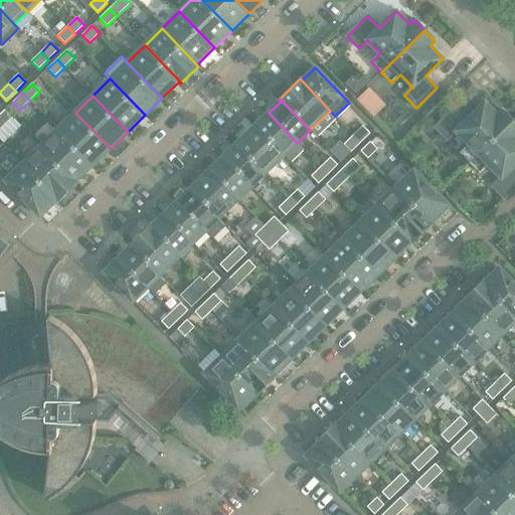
[(470,163),(513,122),(502,111),(498,116),(485,103),(468,120),(456,107),(435,128),(447,140),(456,132),(469,144),(460,153),(470,163)]
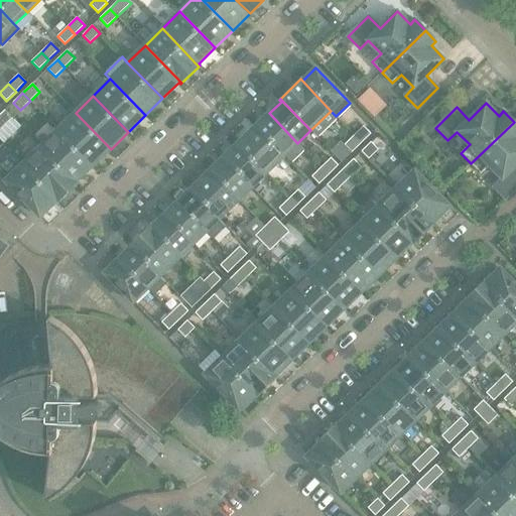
[(111,149),(76,113),(58,129),(93,165),(111,149)]
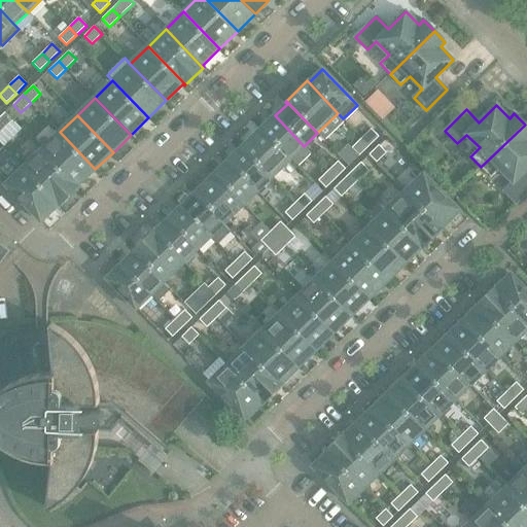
[(311,153),(304,146),(275,115),(257,132),(287,163),(294,170),(311,153)]
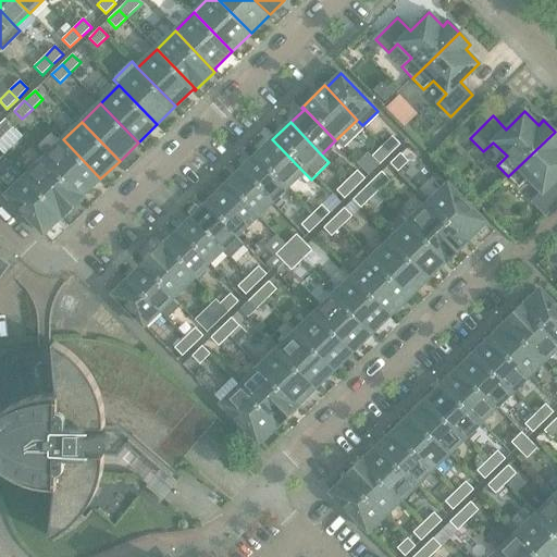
[(556,182),(556,181),(556,178),(556,133),(555,132),(508,176),(519,188),(529,178),(542,193),(533,202),(546,215),(556,203),(556,182)]
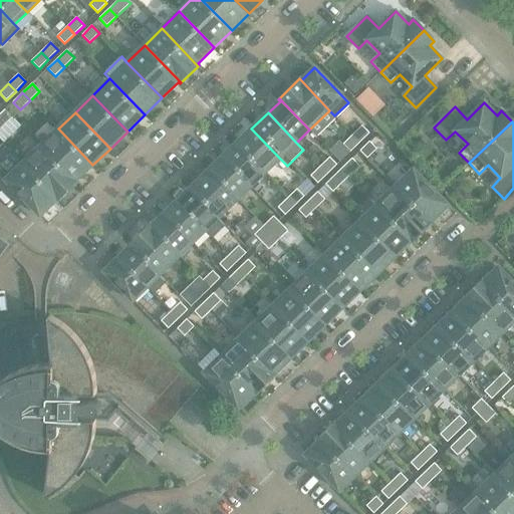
[(360,143),(369,134),(362,125),(352,136),(360,143)]
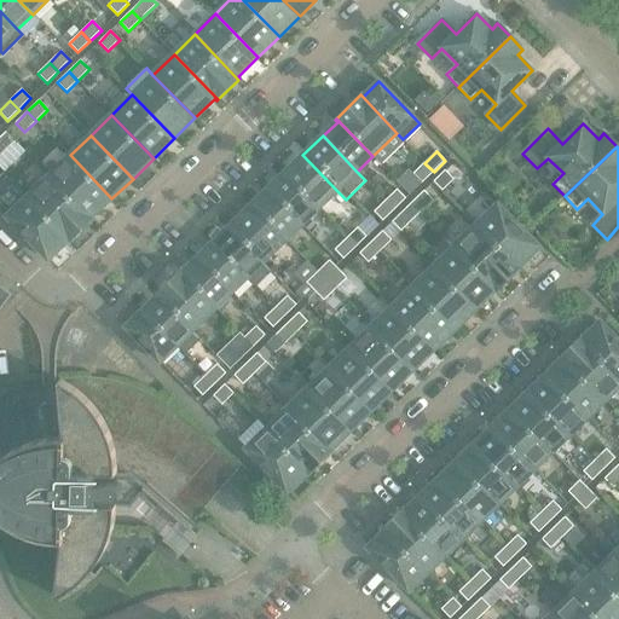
[(111,198),(70,155),(48,175),(93,221),(94,220),(92,218),(111,198)]
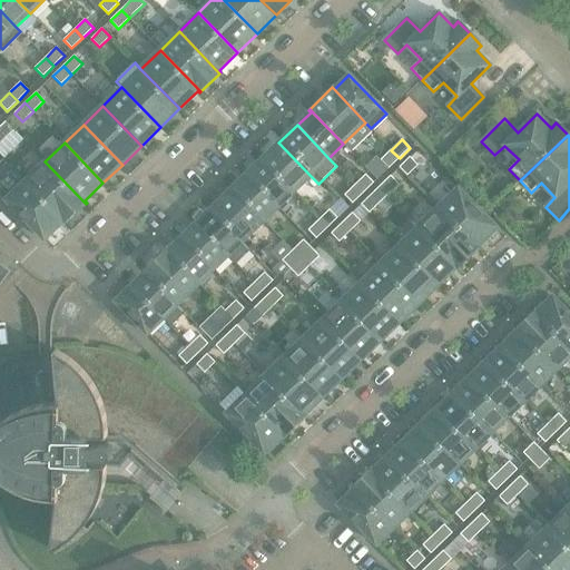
[(311,176),(278,143),(261,160),(293,193),(311,176)]
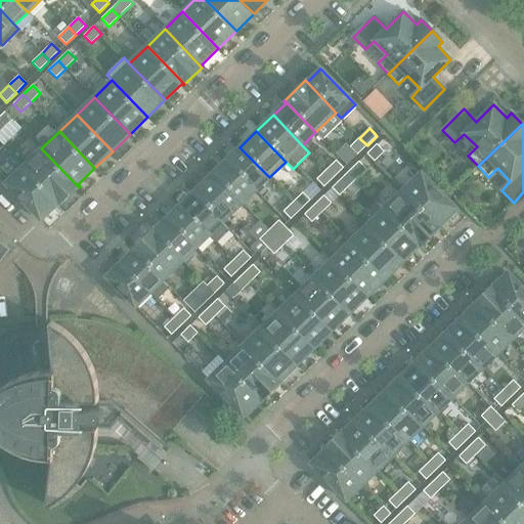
[(357,156),(367,145),(359,138),(350,147),(357,156)]
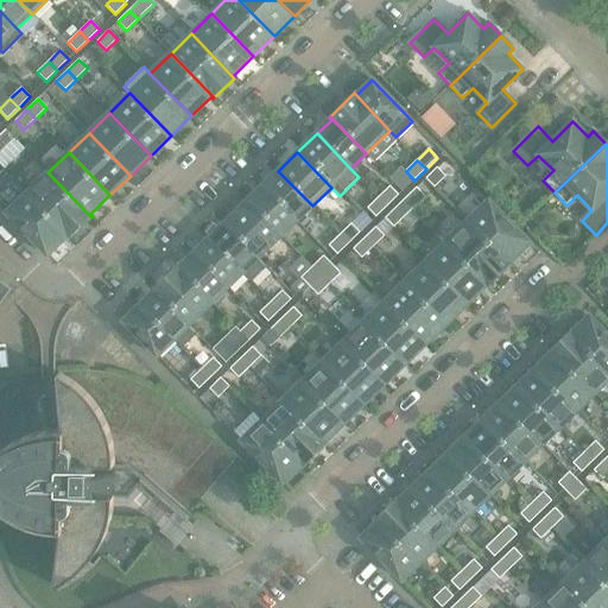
[(435,188),(447,177),(437,168),(425,178),(435,188)]
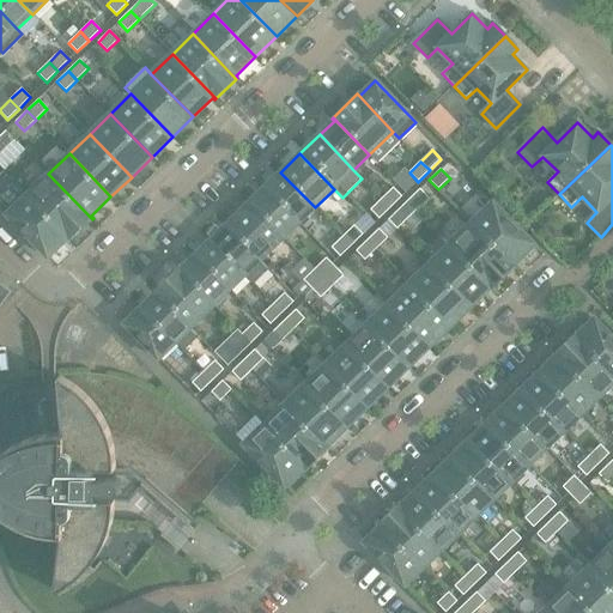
[(315,207),(280,173),(265,187),(299,223),(315,207)]
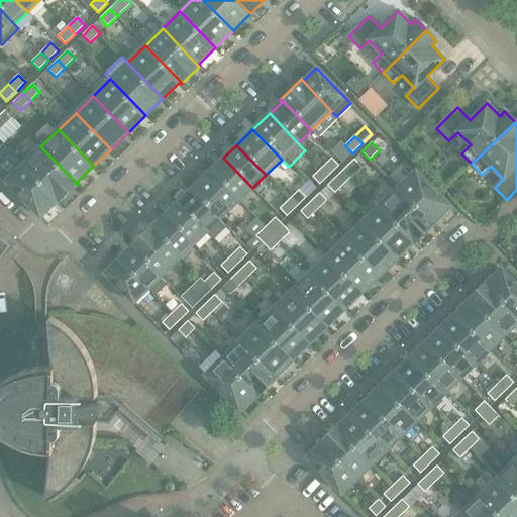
[(78,185),(40,146),(23,164),(60,201),(78,185)]
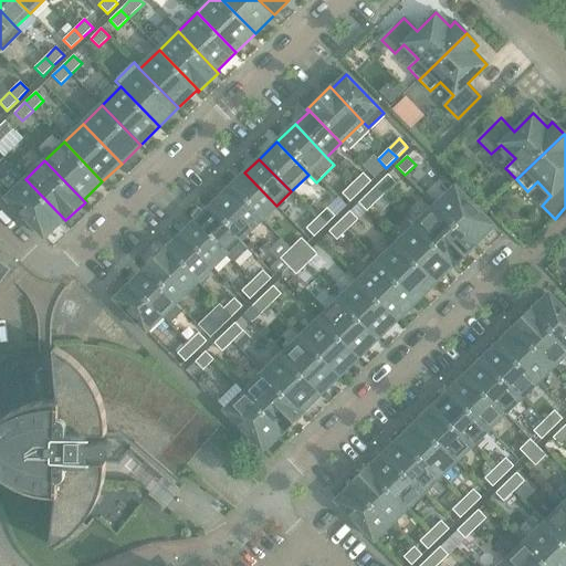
[(276,206),(244,173),(231,187),(262,219),(276,206)]
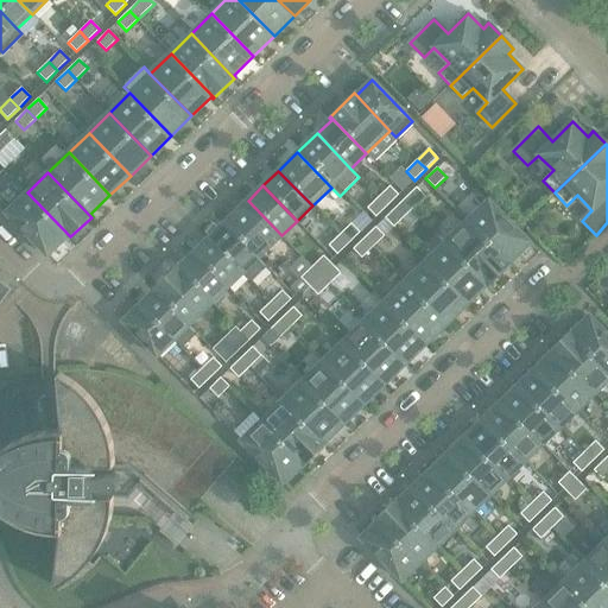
[(387,207),(399,195),(390,187),(379,197),(387,207)]
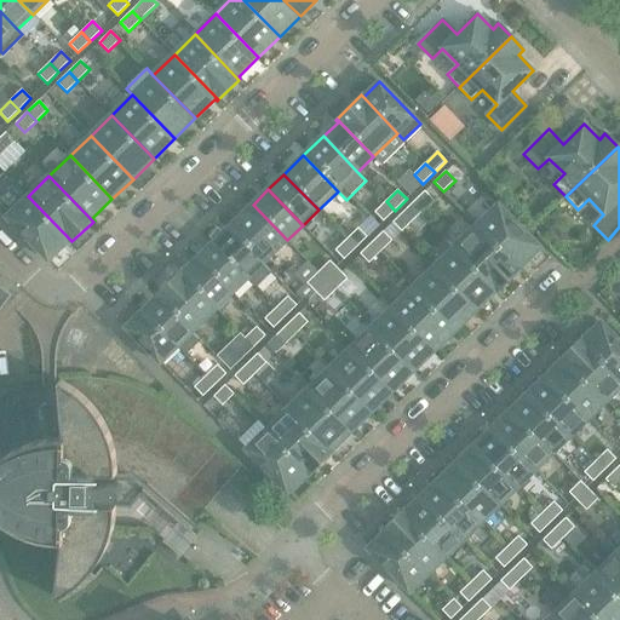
[(423,212),(434,200),(425,191),(413,202),(423,212)]
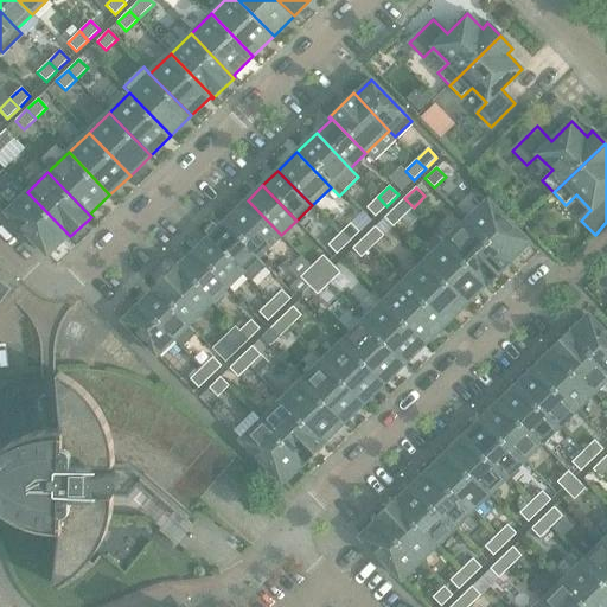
[(70,236),(27,192),(6,212),(48,255),(68,236),(70,237),(70,236)]
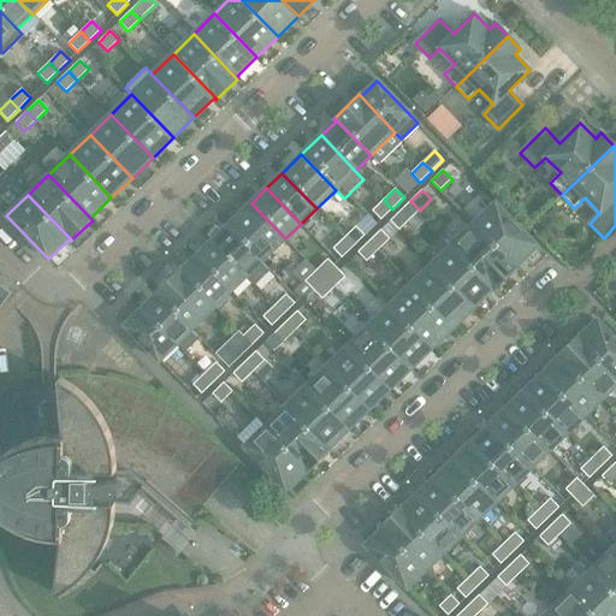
[(381,220),(392,209),(384,200),(372,211),(381,220)]
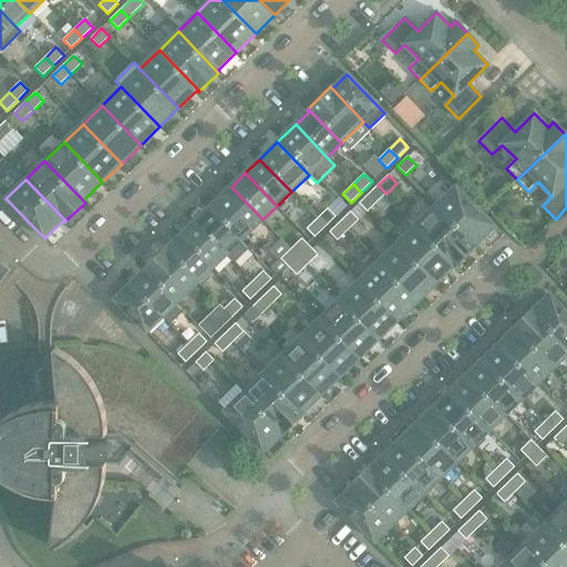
[(375,204),(387,194),(378,185),(368,195),(375,204)]
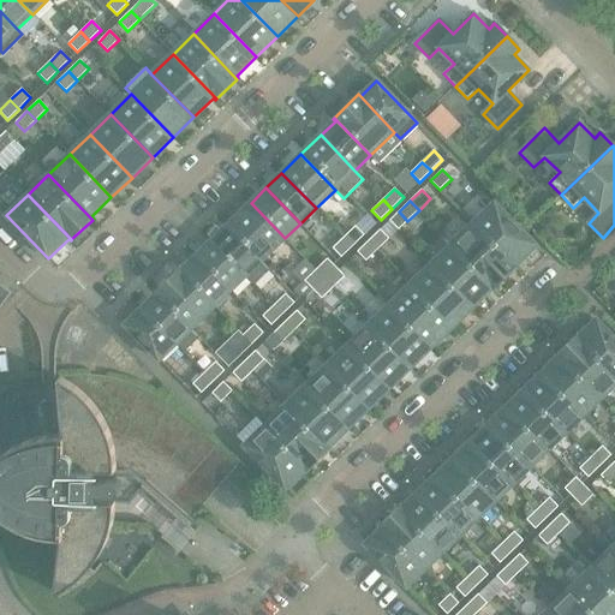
[(285,238),(251,203),(231,222),(266,257),(285,238)]
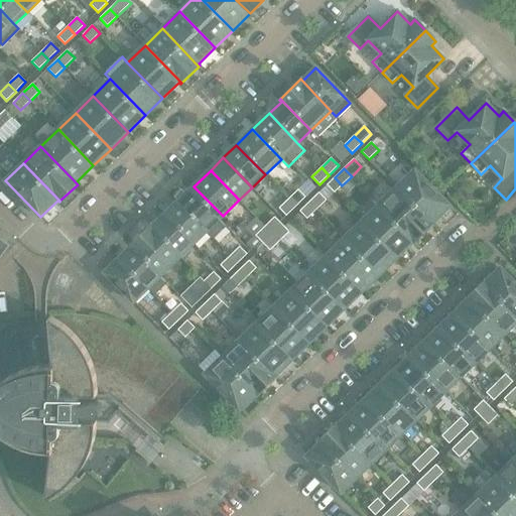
[(449,207),(414,170),(397,187),(433,225),(434,225),(432,223),(449,207)]
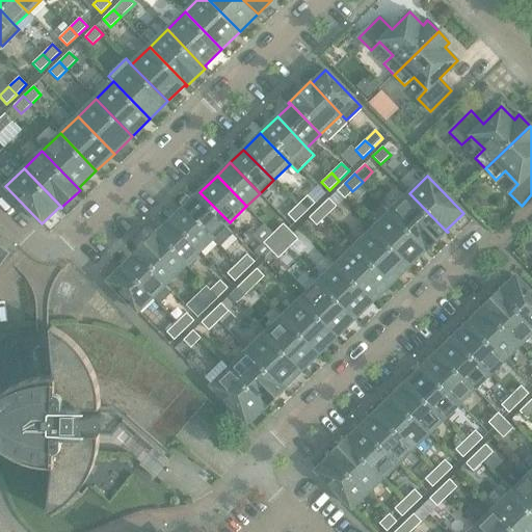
[(235,229),(230,222),(200,192),(183,208),(213,239),(218,245),(235,229)]
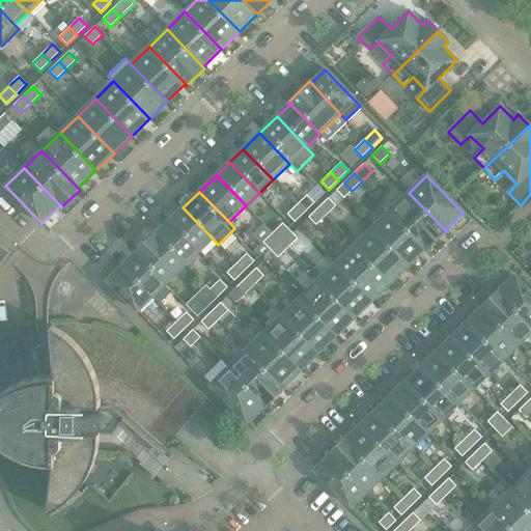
[(446,231),(409,193),(390,211),(428,250),(446,231)]
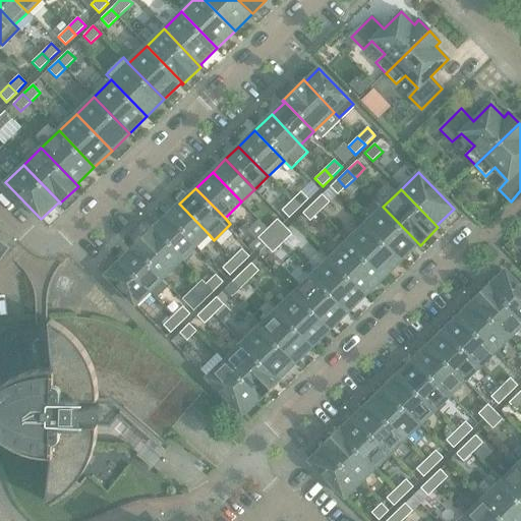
[(299,209),(308,199),(301,191),(291,201),(299,209)]
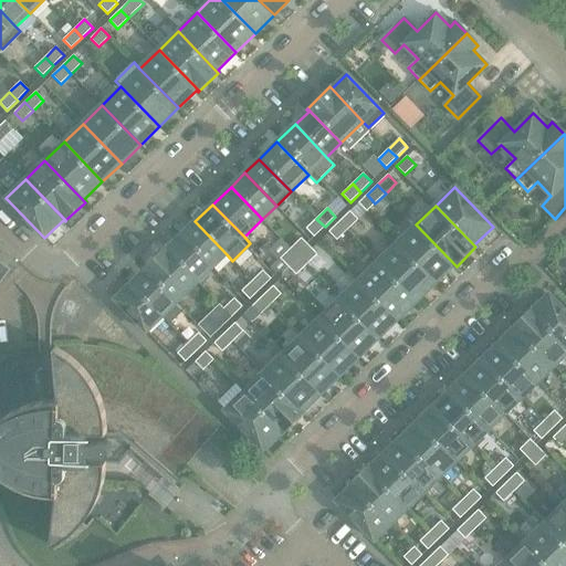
[(347,230),(358,220),(350,211),(339,221),(347,230)]
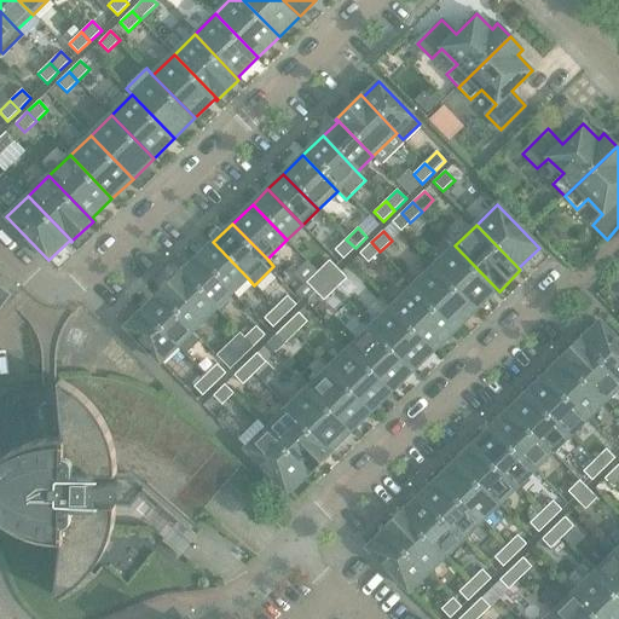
[(343,259),(356,248),(346,239),(335,250),(343,259)]
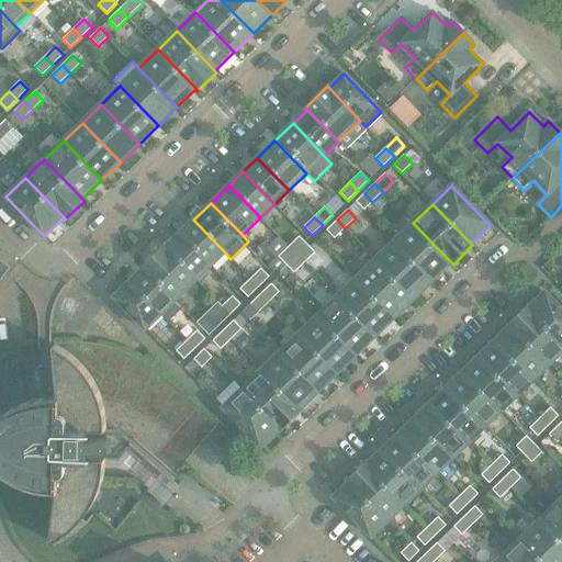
[(225,253),(193,220),(179,233),(211,266),(225,253)]
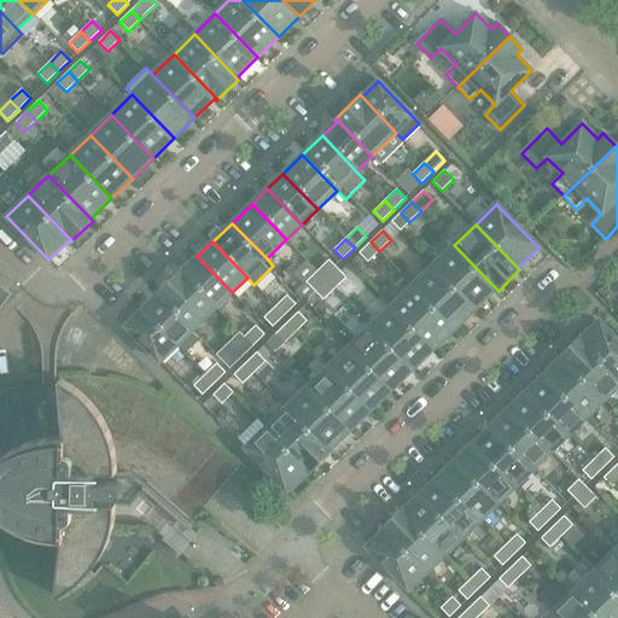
[(368,262),(379,251),(371,242),(359,254),(368,262)]
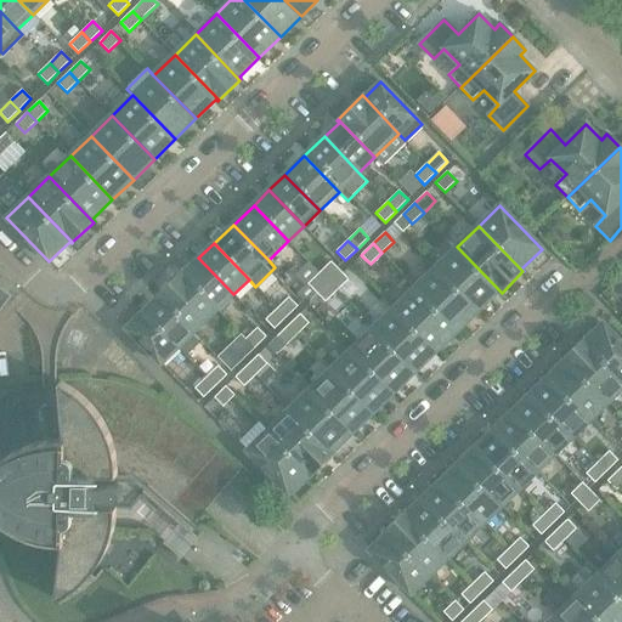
[(502,293),(457,247),(436,267),(479,311),(498,292),(501,293),(502,293)]
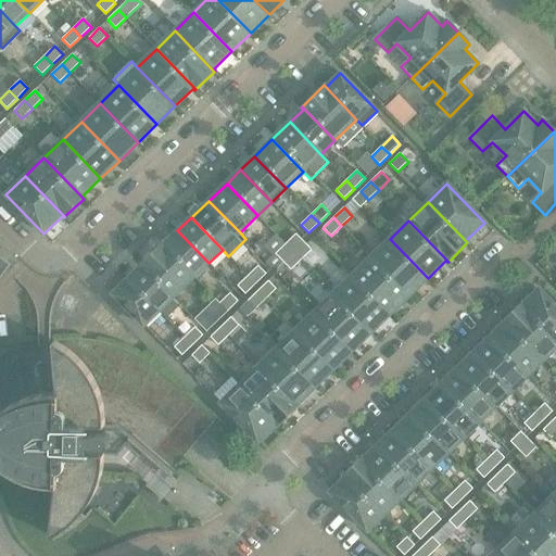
[(209,263),(177,230),(164,244),(163,242),(162,243),(194,277),(209,263)]
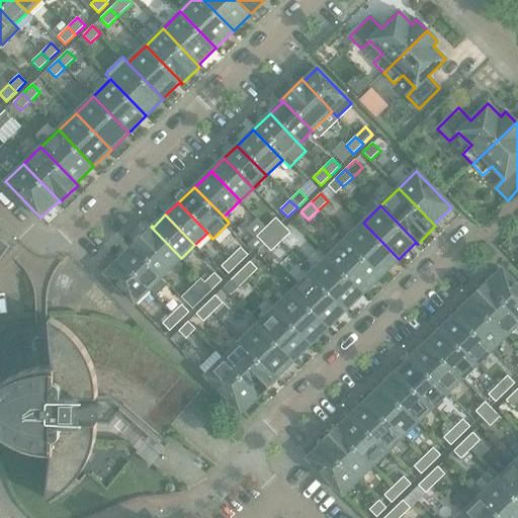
[(273,235),(283,226),(276,218),(266,228),(273,235)]
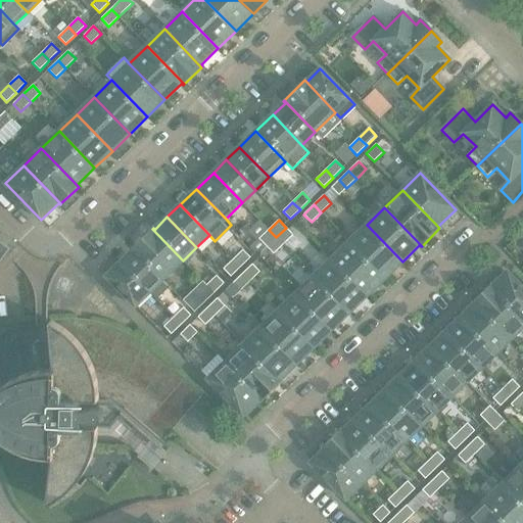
[(402,262),(367,225),(349,241),(385,278),(402,262)]
